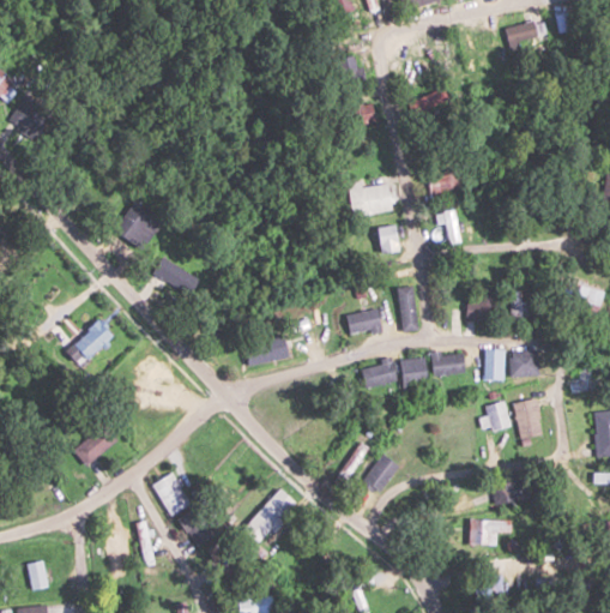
[(355,6),(351,0),(332,0),(339,14),(355,6)]
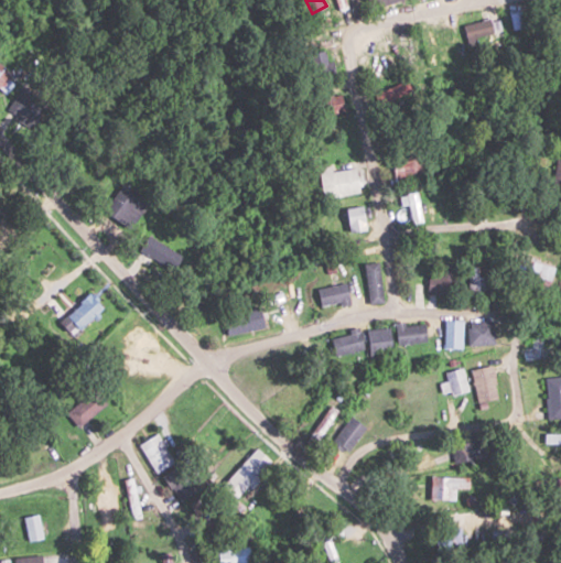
[(463,25),(468,47),(495,41),(489,19),(463,25)]
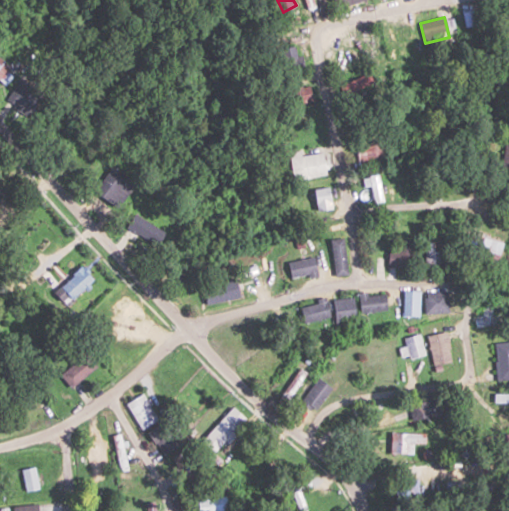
[(304,55),(296,55),(296,46),(283,46),(283,71),(304,71),(304,55)]
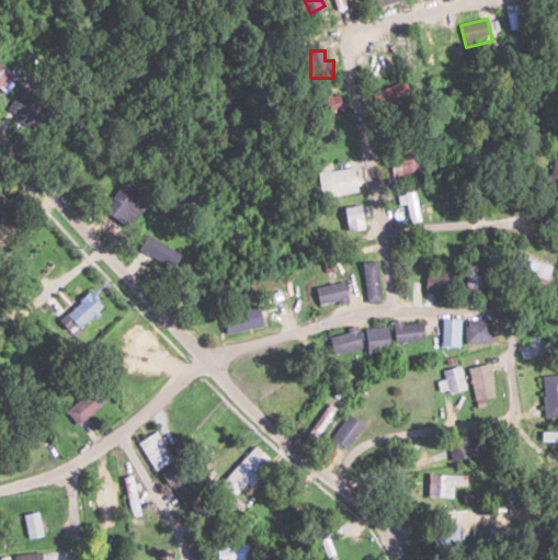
[(0,89),(7,95),(19,81),(0,65),(0,89)]
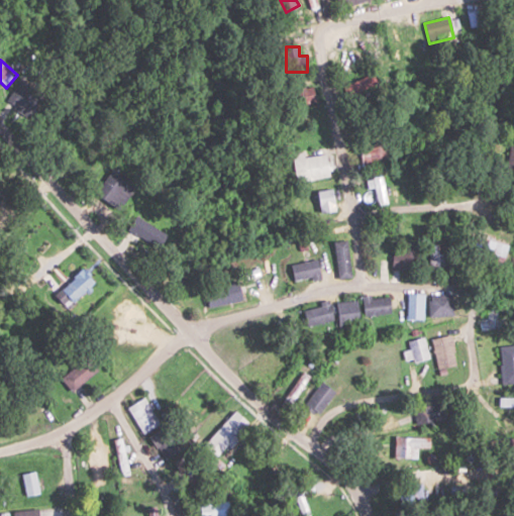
[(370,76),(343,88),(347,98),(374,86),(370,76)]
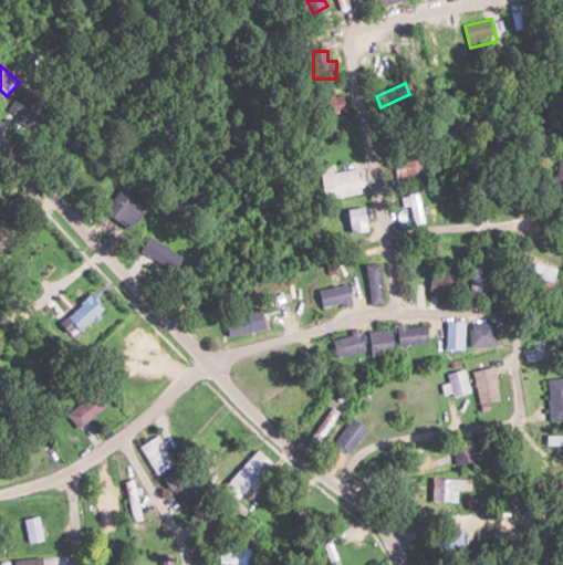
[(9,113),(34,126),(47,102),(21,89),(9,113)]
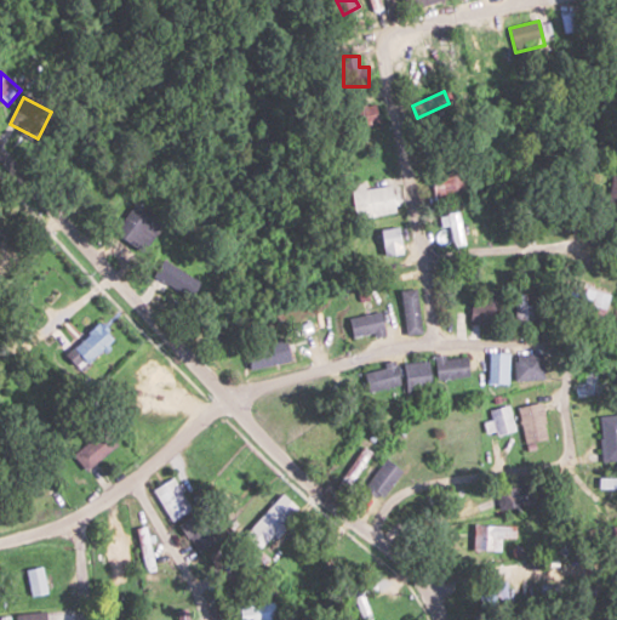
[(378,101),(359,101),(359,126),(378,126),(378,101)]
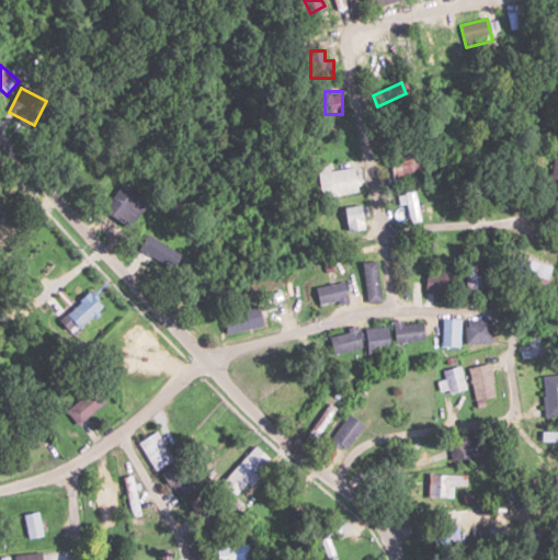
[(424,170),(419,153),(396,161),(400,178),(424,170)]
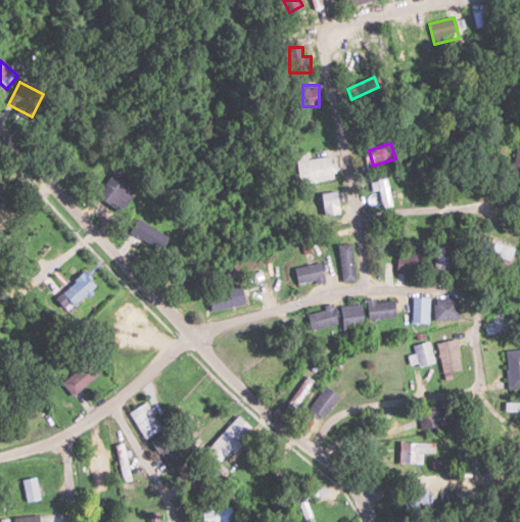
[(509,189),(519,191),(519,144),(516,144),(509,189)]
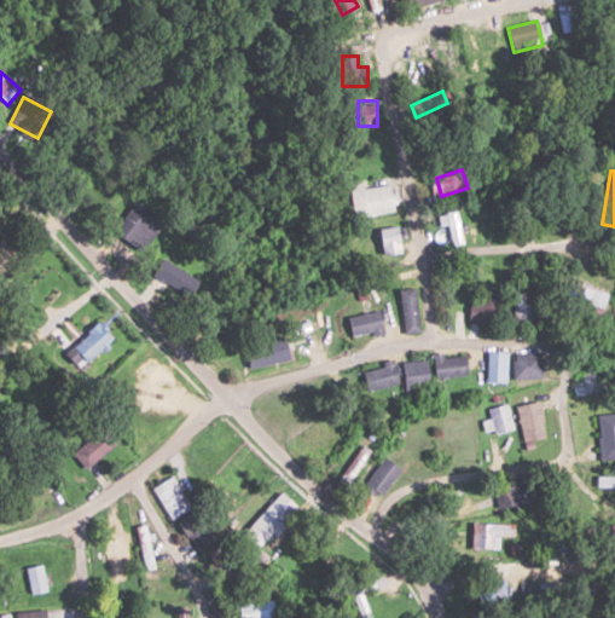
[(354,186),(355,217),(395,215),(394,185),(354,186)]
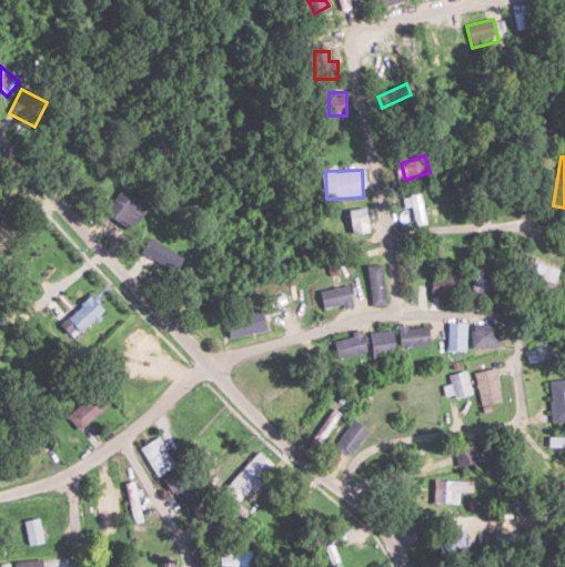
[(107,212),(122,224),(142,198),(127,185),(107,212)]
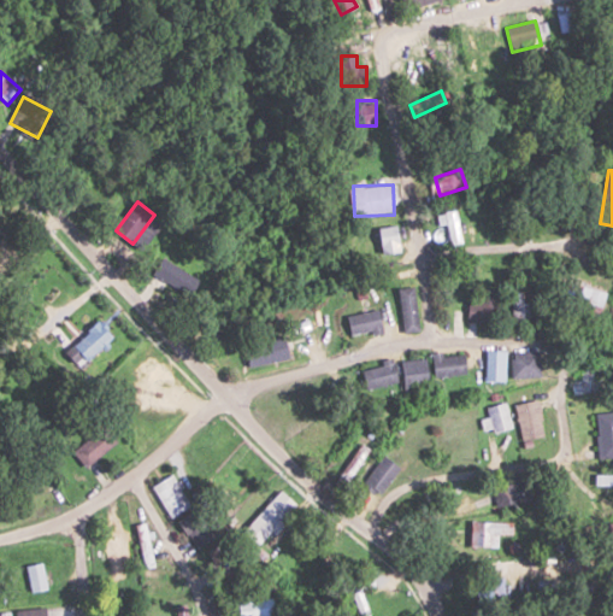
[(440,209),(453,241),(465,235),(452,204),(440,209)]
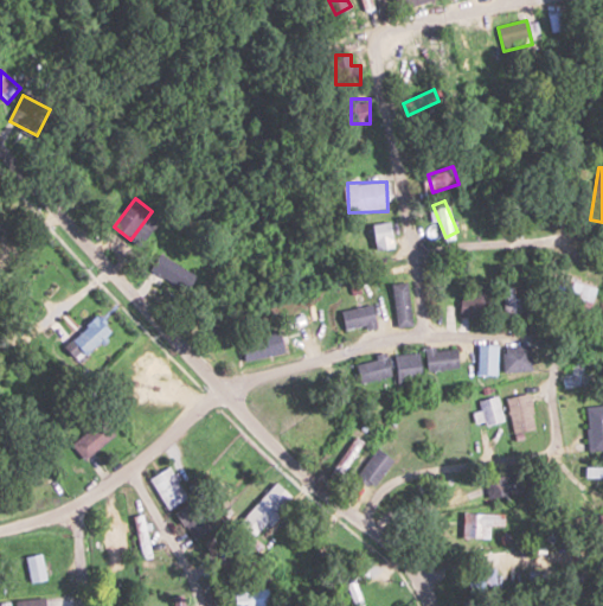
[(372,227),(378,252),(397,248),(391,222),(372,227)]
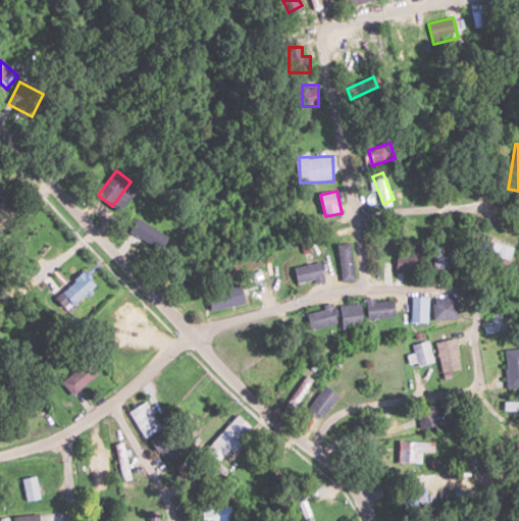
[(171,238),(140,219),(131,235),(162,253),(171,238)]
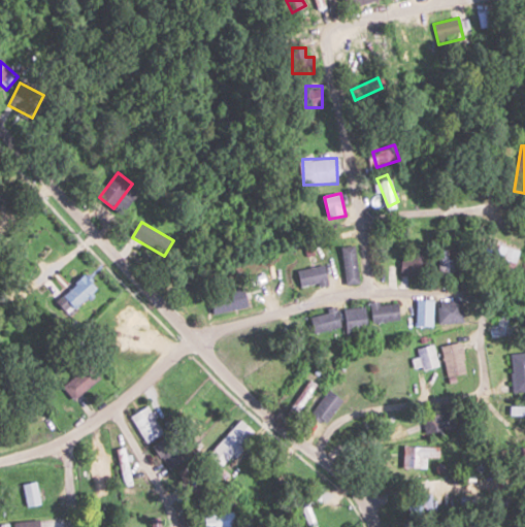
[(494,263),(514,270),(519,254),(487,242),(483,253),(496,257),(494,263)]
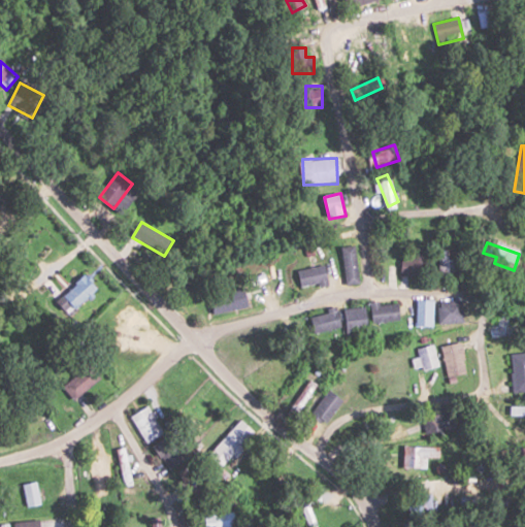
[(341,248),(345,285),(358,284),(355,246),(341,248)]
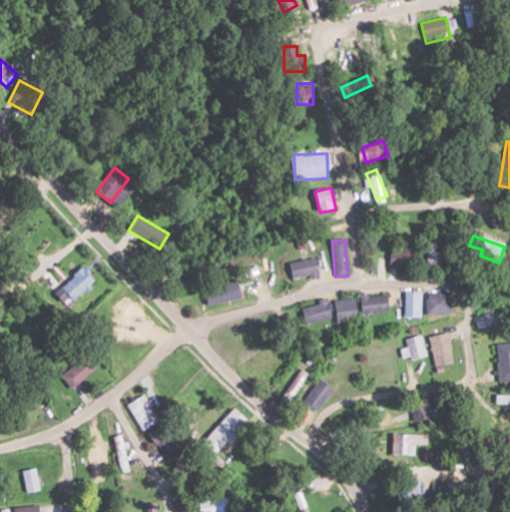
[(415,240),(398,240),(398,250),(389,250),(389,270),(415,270),(415,240)]
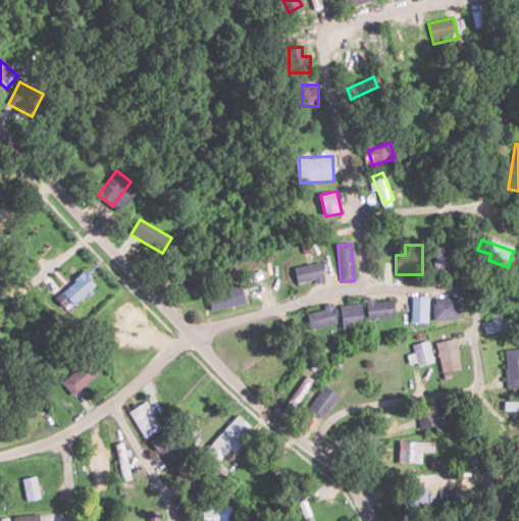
[(450,257),(443,257),(443,249),(434,249),(434,277),(450,277),(450,257)]
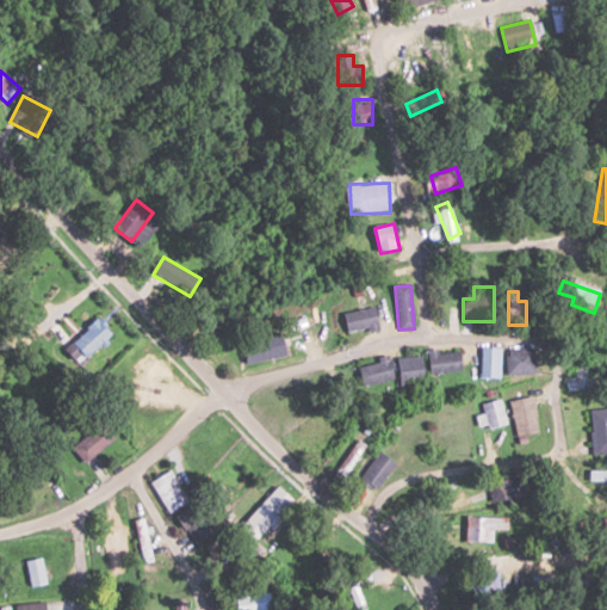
[(342,316),(348,337),(379,327),(373,307),(342,316)]
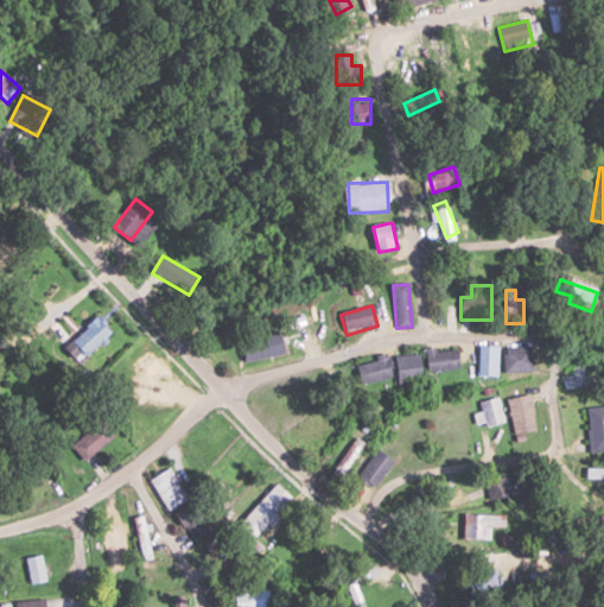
[(72,342),(89,360),(115,334),(97,317),(72,342)]
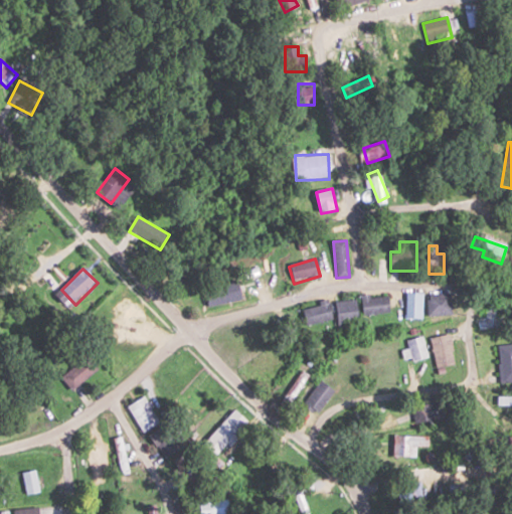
[(242,300),(238,281),(204,290),(209,308),(242,300)]
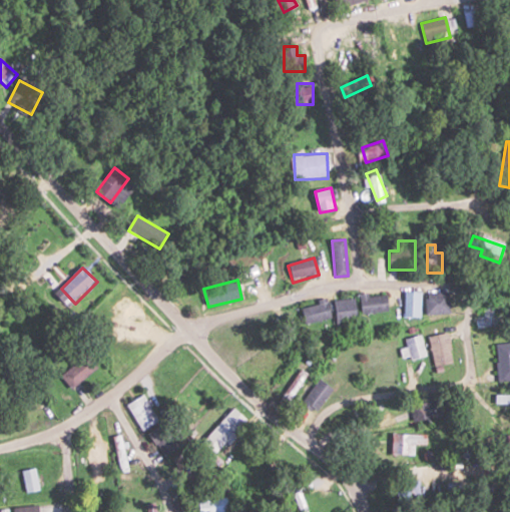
[(421,318),(421,292),(404,292),(404,318),(421,318)]
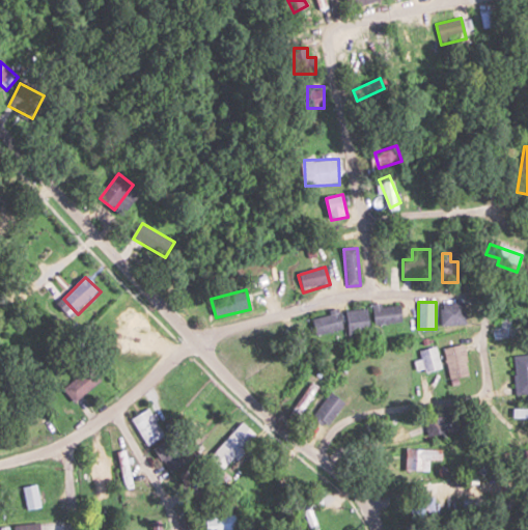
[(371,307),(373,326),(401,323),(399,304),(371,307)]
